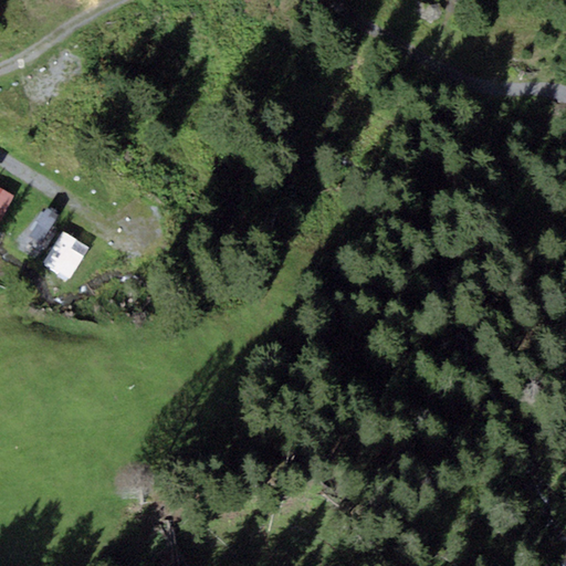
[(0,223),(13,197),(0,189),(0,223)]
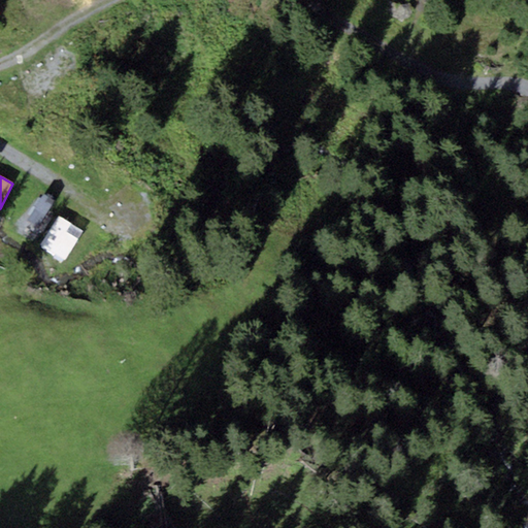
[(38,228),(54,201),(43,195),(41,199),(38,197),(33,206),(35,208),(28,222),(38,228)]
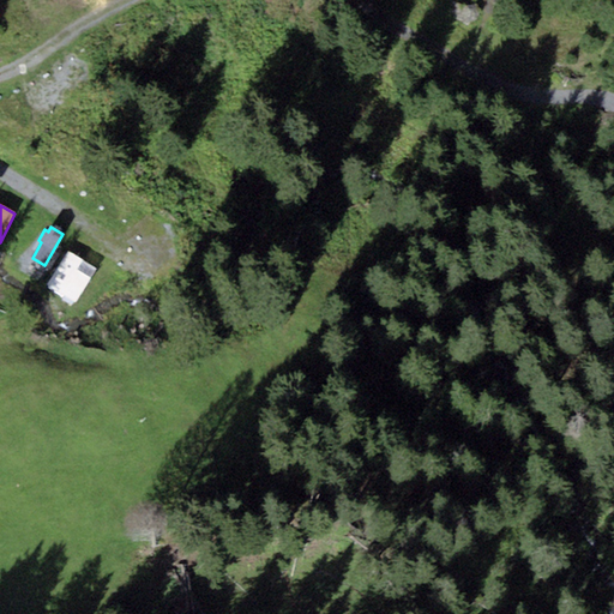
[(74,305),(96,269),(68,252),(47,287),(74,305)]
